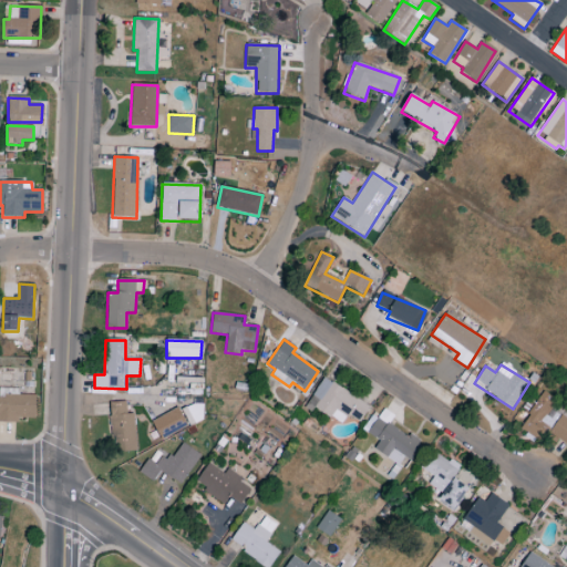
[(308,402),(340,425),(347,415),(359,423),(370,409),(326,378),(308,402)]
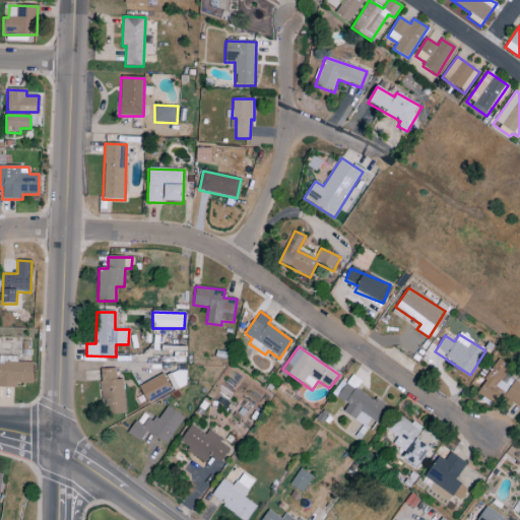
[(0,387),(17,388),(17,384),(31,384),(33,363),(17,363),(17,356),(0,356),(0,387)]
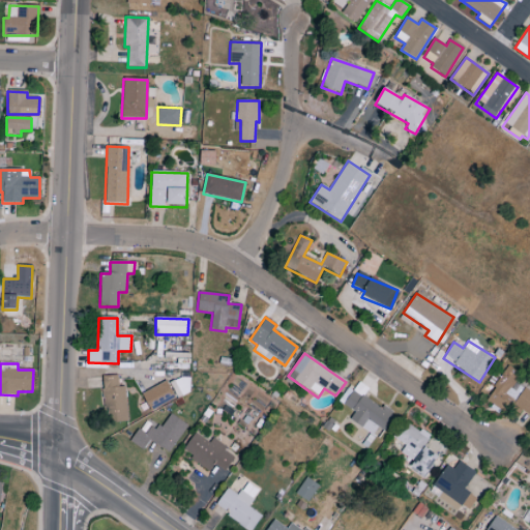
[(529,381),(506,367),(484,402),(496,409),(497,409),(504,413),(507,408),(519,415),(522,411),(529,416),(529,381)]
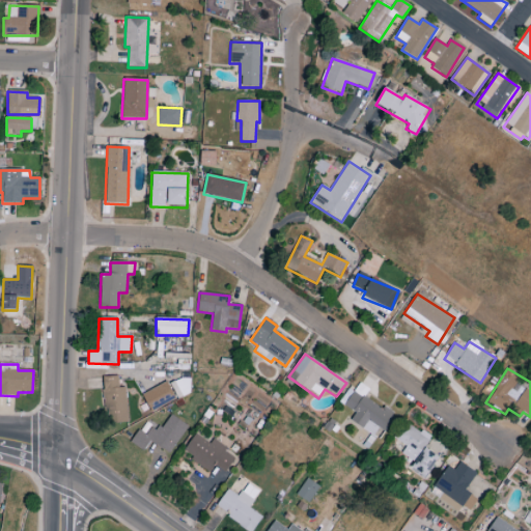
[(126,388),(118,388),(118,376),(103,376),(105,424),(128,423),(126,388)]
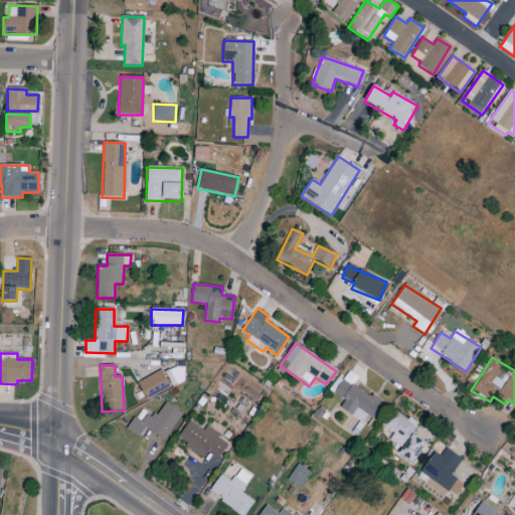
[(181,366),(166,372),(171,387),(186,381),(181,366)]
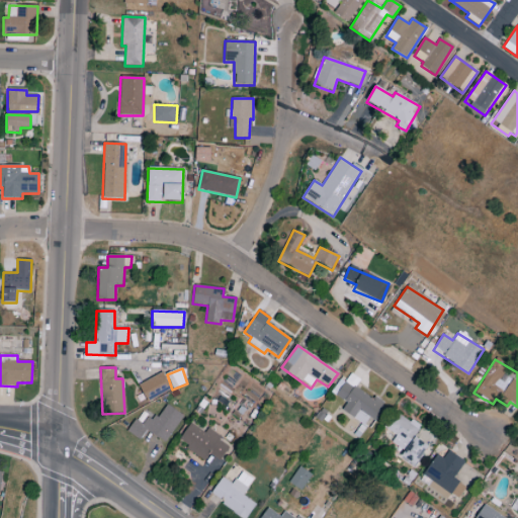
[(139,385),(148,403),(172,390),(162,372),(139,385)]
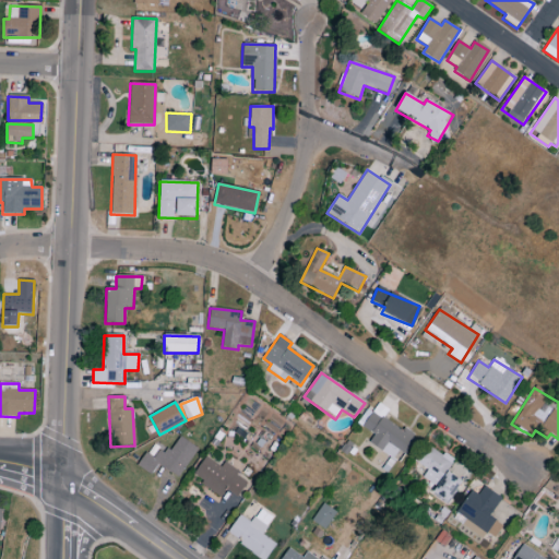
[(369,443),(399,463),(416,438),(381,416),(385,409),(381,406),(376,414),(368,408),(357,424),(375,436),(369,443)]
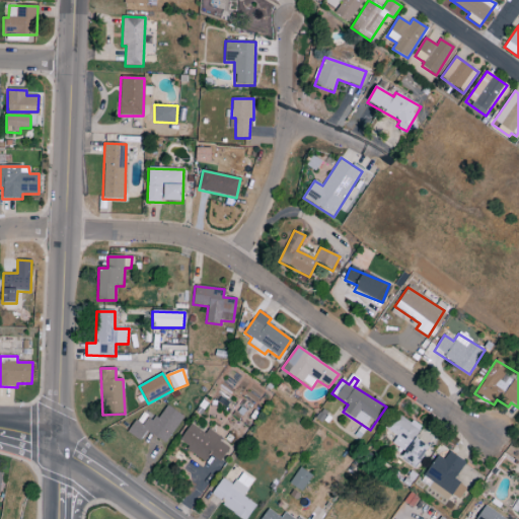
[(167,444),(183,416),(166,405),(157,422),(148,417),(142,425),(134,421),(127,433),(141,441),(146,432),(167,444)]
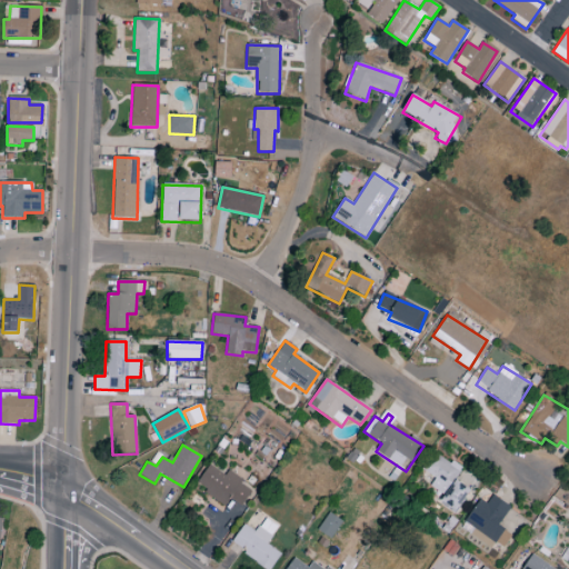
[(455,479),(461,469),(435,452),(423,471),(435,478),(429,487),(442,495),(438,501),(456,513),(470,490),(455,479)]
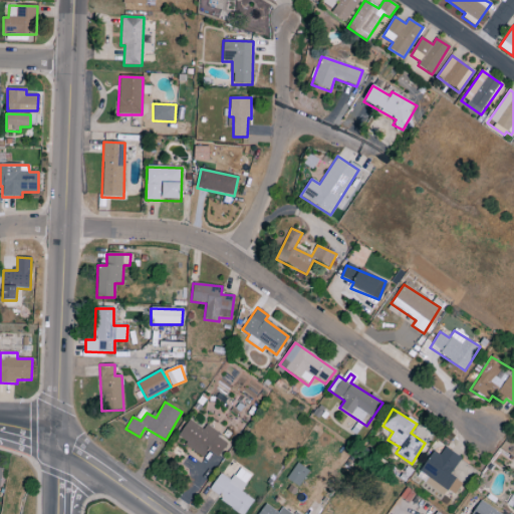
[(218,457),(228,442),(206,427),(203,431),(189,421),(177,439),(203,457),(208,451),(218,457)]
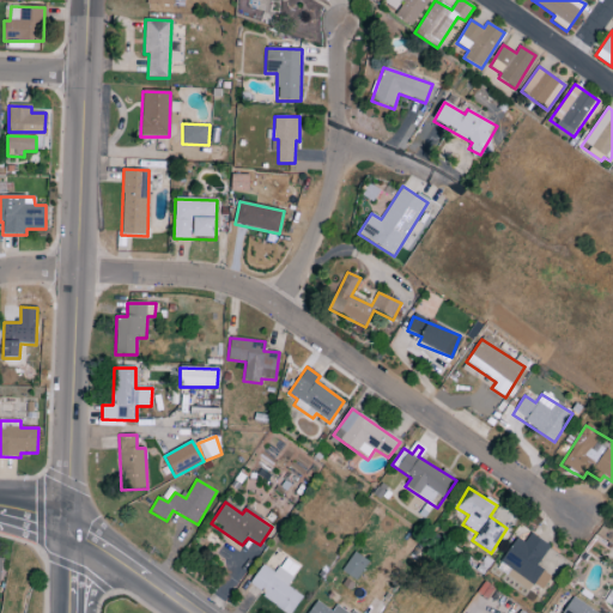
[(542,590),(552,576),(536,566),(550,546),(530,534),(525,542),(516,538),(497,570),(529,590),(534,584),(542,590)]
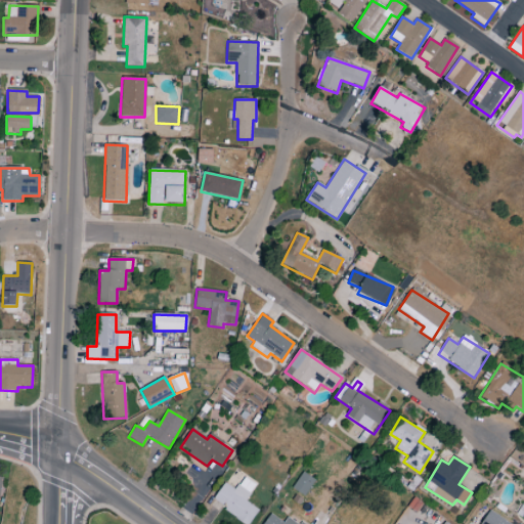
[(306,496),(314,479),(301,473),(293,490),(306,496)]
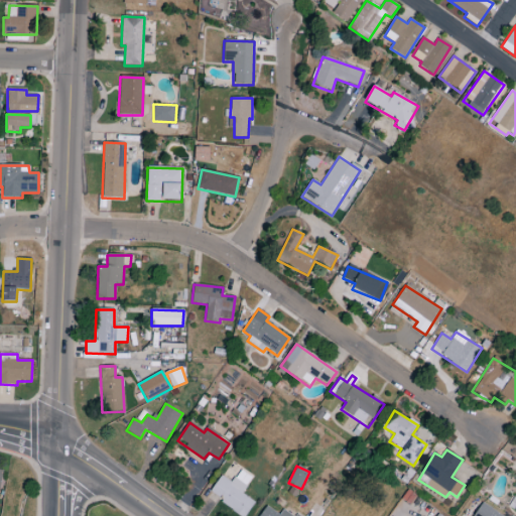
[(242,494),(247,486),(235,477),(231,482),(222,476),(209,493),(241,515),(245,515),(255,502),(242,494)]
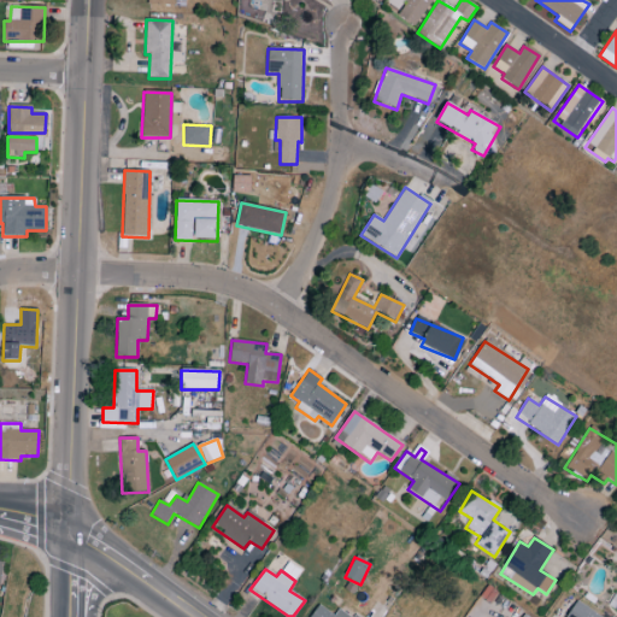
[(600,616),(576,601),(565,616),(600,616)]
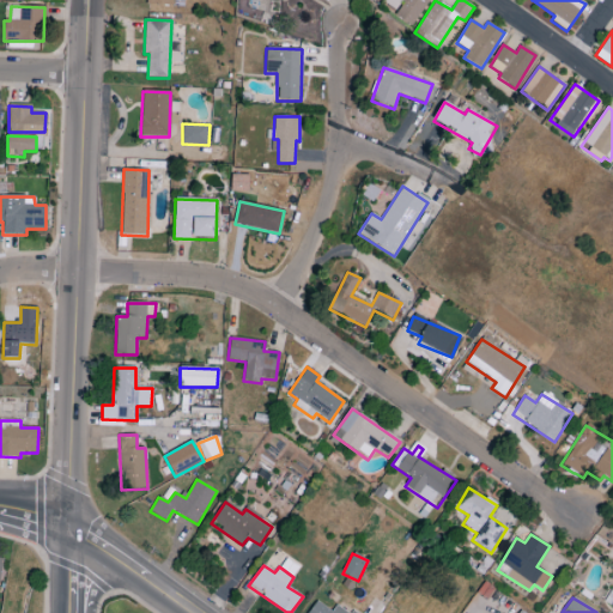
[(351,612),(337,604),(332,611),(316,601),(307,612),(351,612)]
